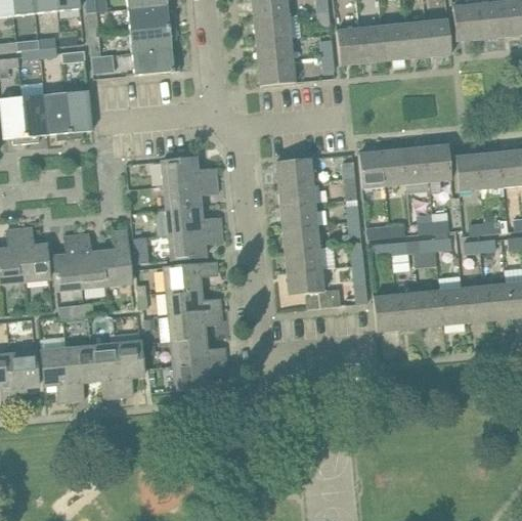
[(0,0),(0,15),(13,14),(11,0),(0,0)]
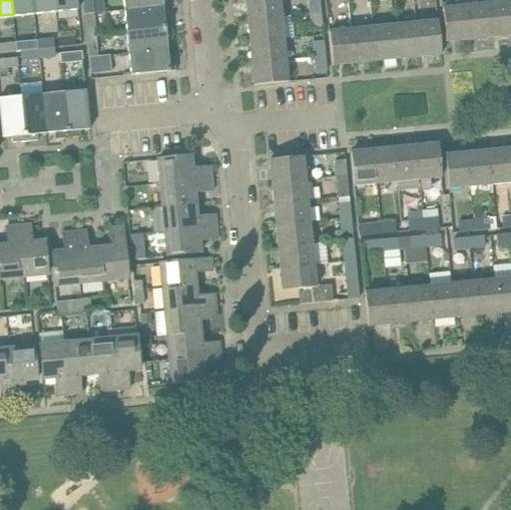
[(11,0),(13,14),(35,12),(33,0),(11,0)]
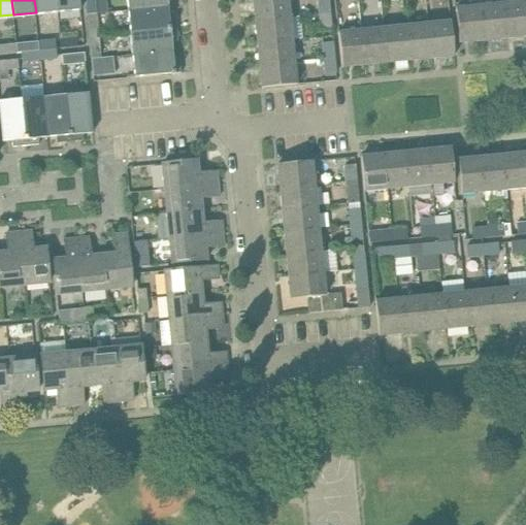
[(34,0),(36,12),(58,10),(56,0),(34,0)]
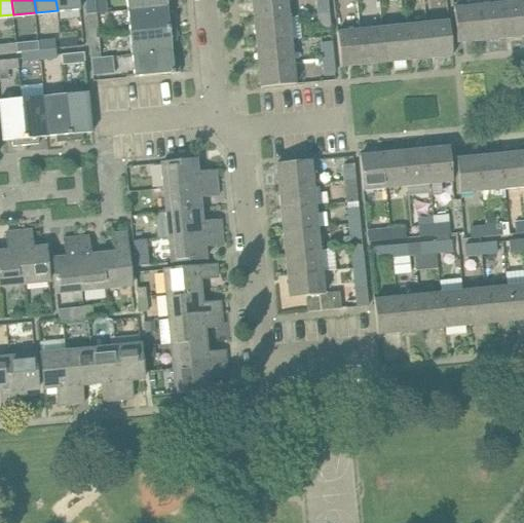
[(55,0),(58,10),(81,7),(80,0),(55,0)]
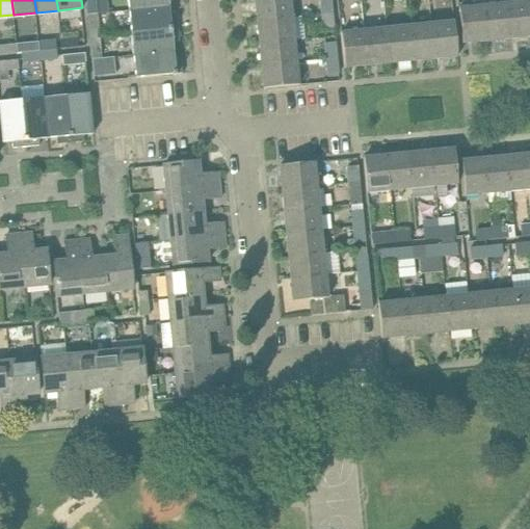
[(256,0),(258,19),(293,15),(291,0),(256,0)]
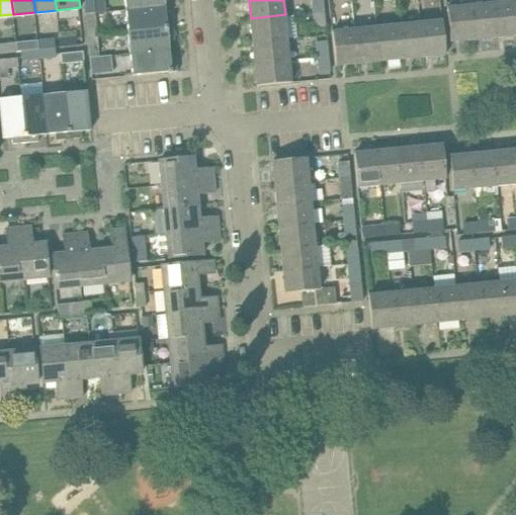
[(315,0),(317,11),(328,10),(326,0),(315,0)]
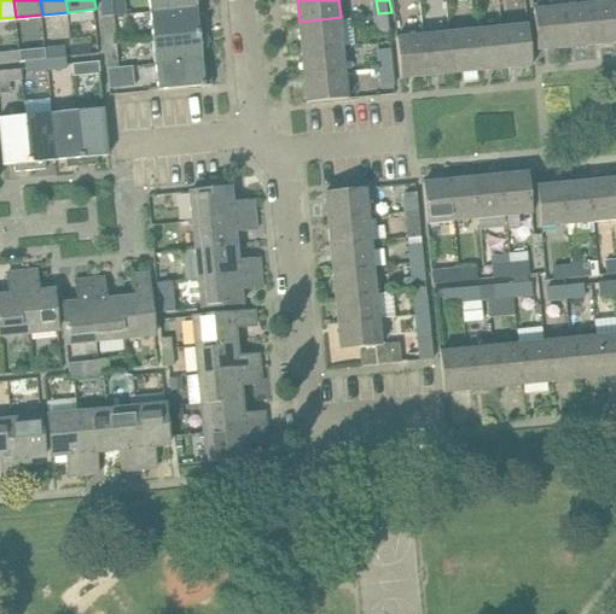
[(602,0),(588,1),(592,42),(615,39),(615,12),(614,0),(602,0)]
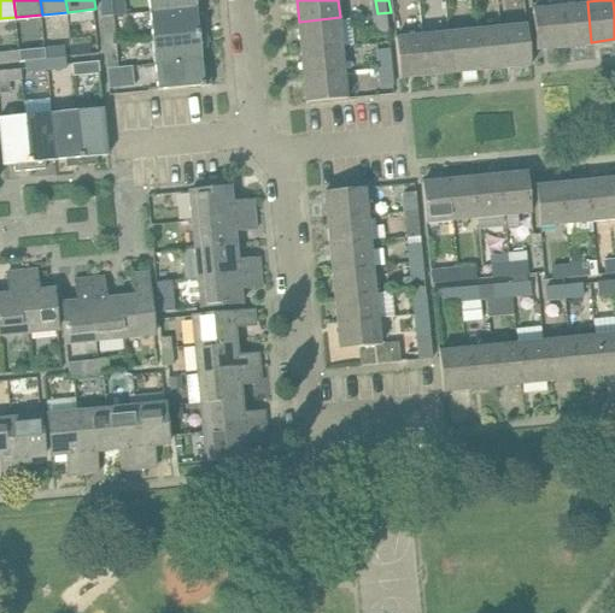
[(587,1),(561,4),(566,45),(591,42),(587,1)]
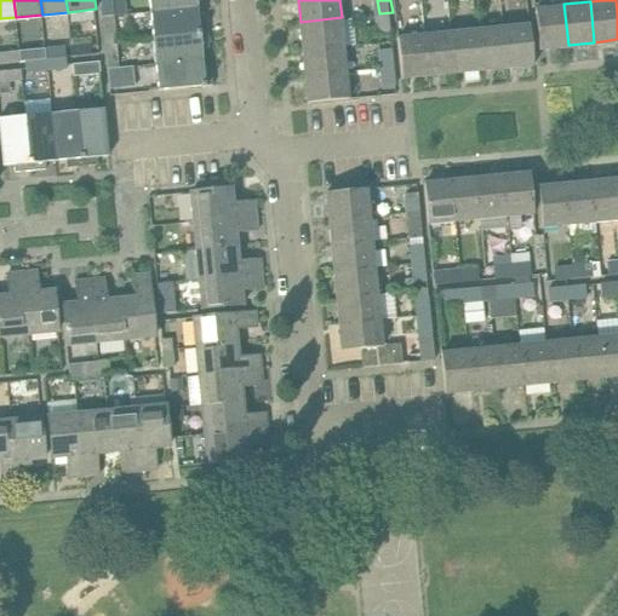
[(199,3),(152,7),(154,34),(210,28),(207,13),(200,15),(199,3)]
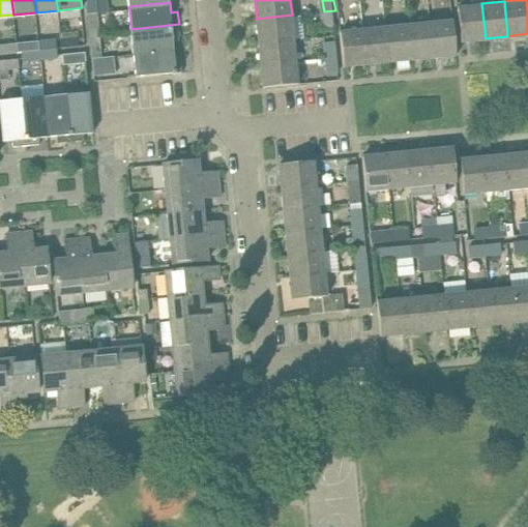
[(486,38),(481,3),(459,5),(462,40),(486,38)]
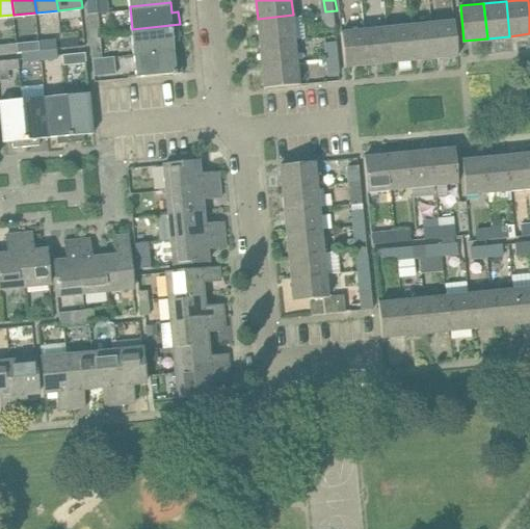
[(100,28),(98,9),(88,10),(90,28),(100,28)]
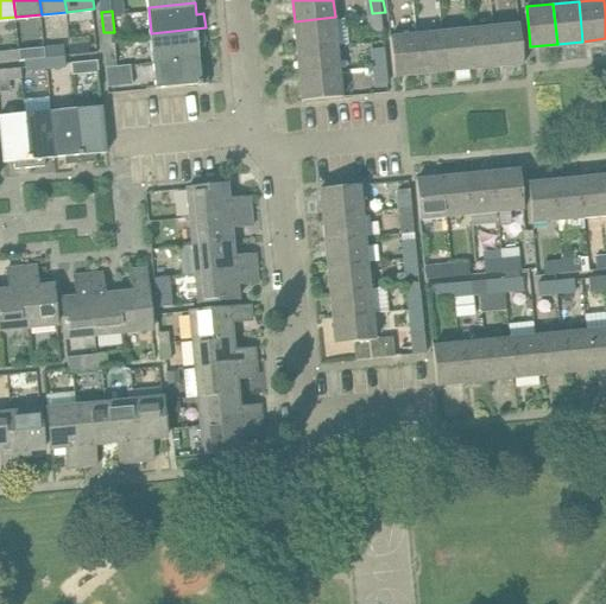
[(385,12),(372,13),(373,31),(386,30),(385,12)]
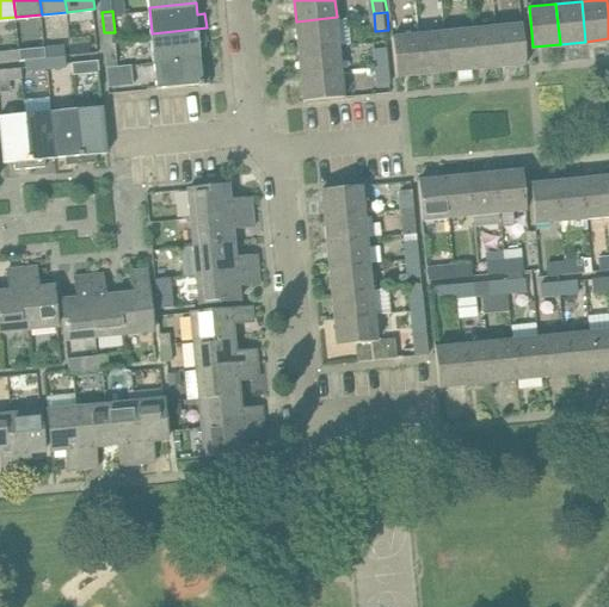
[(337,17),(296,22),(300,47),(339,43),(337,17)]
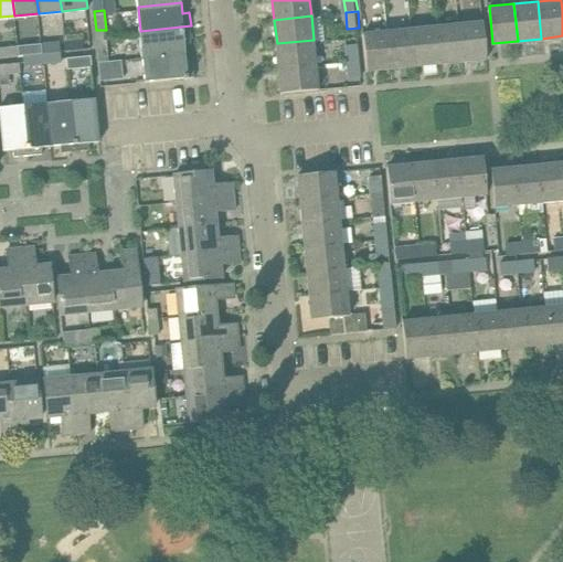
[(459,22),(464,60),(488,57),(484,20),(459,22)]
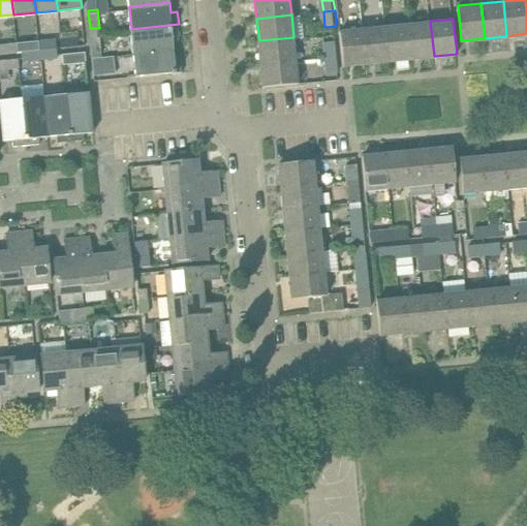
[(430,21),(408,23),(411,58),(434,56),(430,21)]
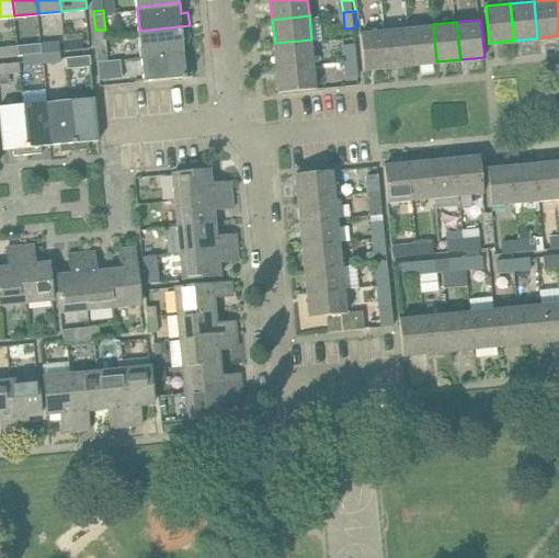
[(436,61),(433,24),(410,26),(413,64),(436,61)]
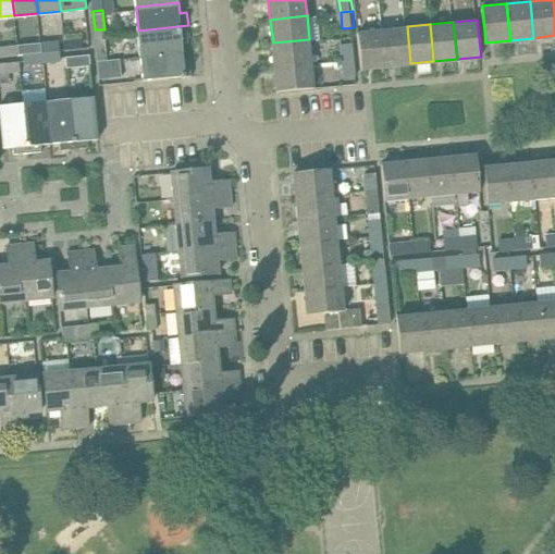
[(189,40),(188,25),(138,31),(142,54),(184,50),(183,41),(189,40)]
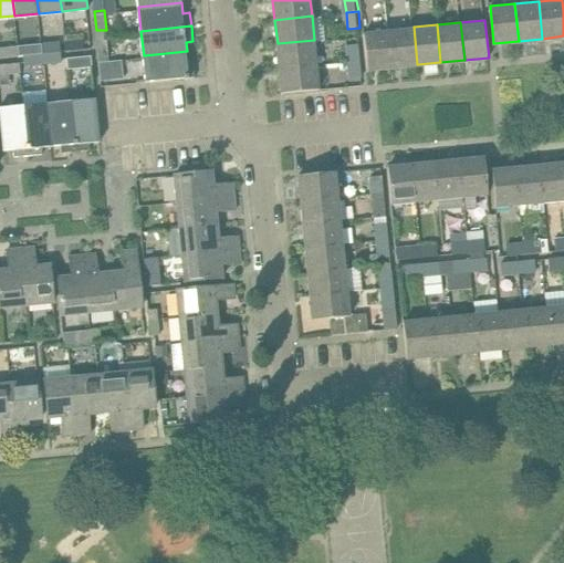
[(417,64),(414,27),(389,30),(393,66),(417,64)]
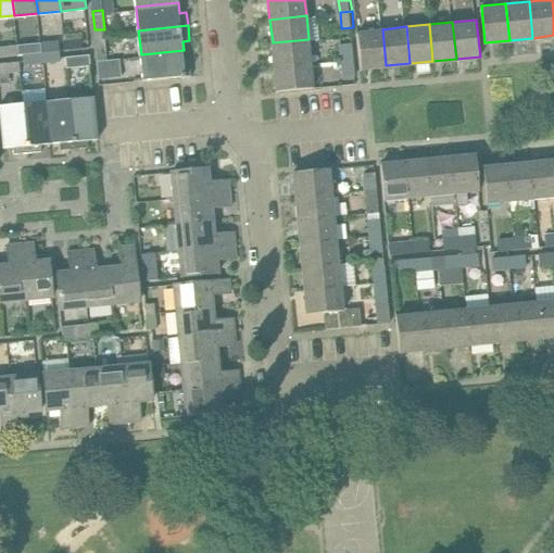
[(386,65),(382,29),(357,32),(362,68),(386,65)]
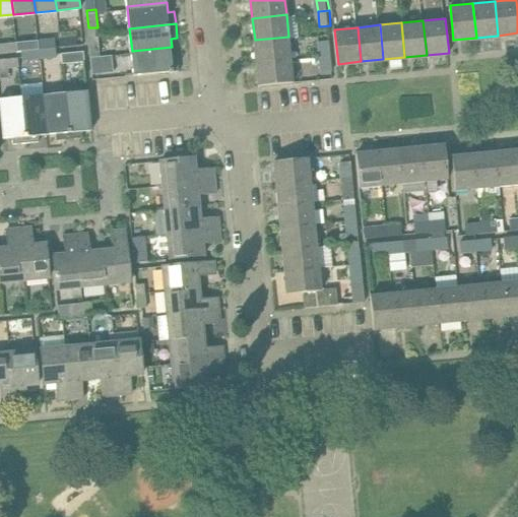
[(100,49),(98,31),(88,33),(90,50),(100,49)]
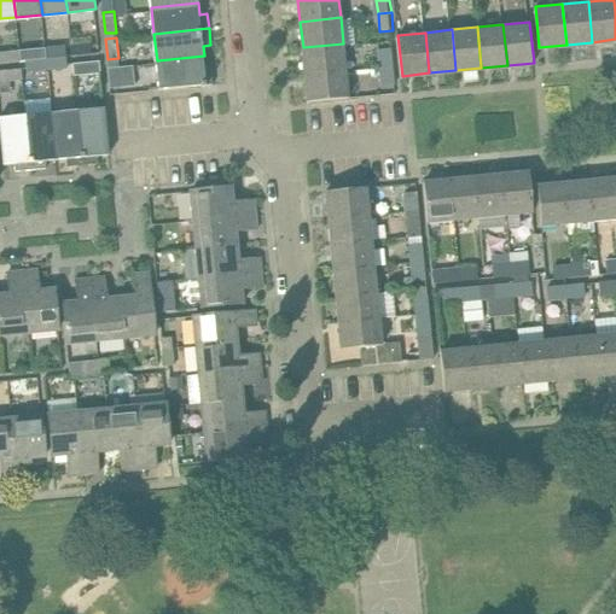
[(92,51),(91,40),(71,42),(71,53),(92,51)]
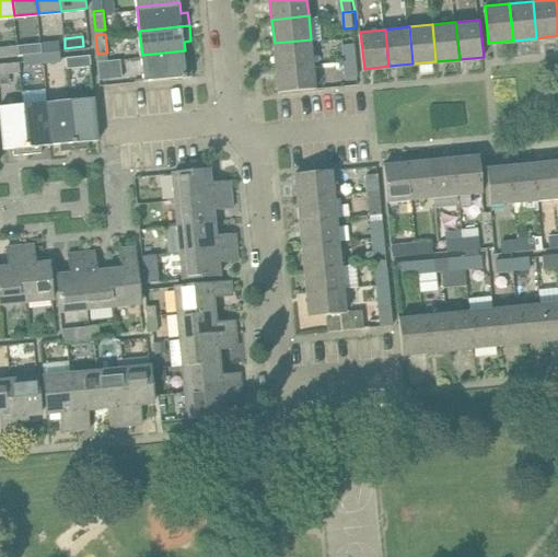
[(42,50),(59,48),(58,38),(41,41),(42,50)]
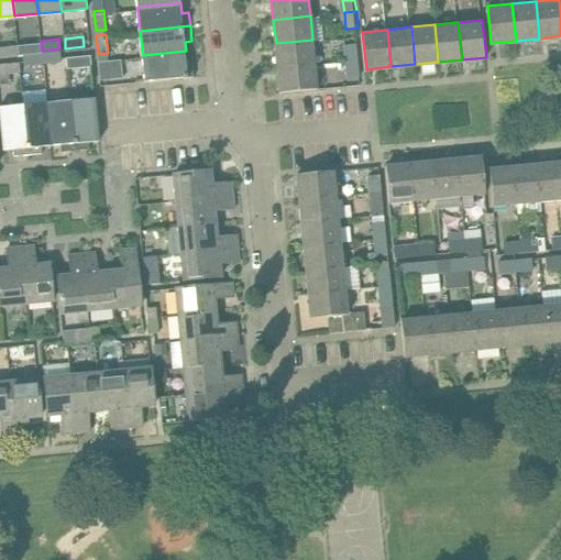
[(312,40),(276,43),(278,67),(315,64),(312,40)]
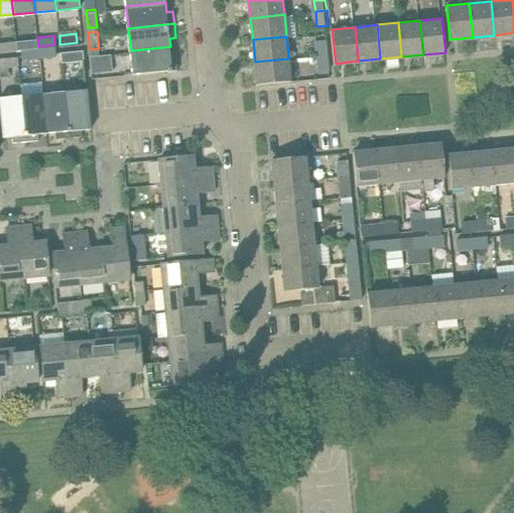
[(38,46),(37,37),(20,39),(21,48),(38,46)]
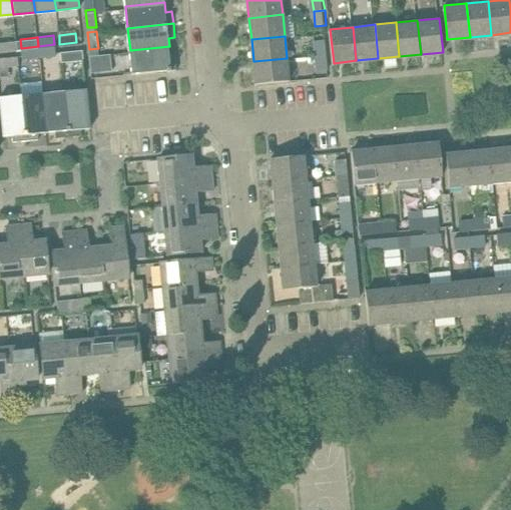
[(327,53),(325,38),(315,39),(316,54),(327,53)]
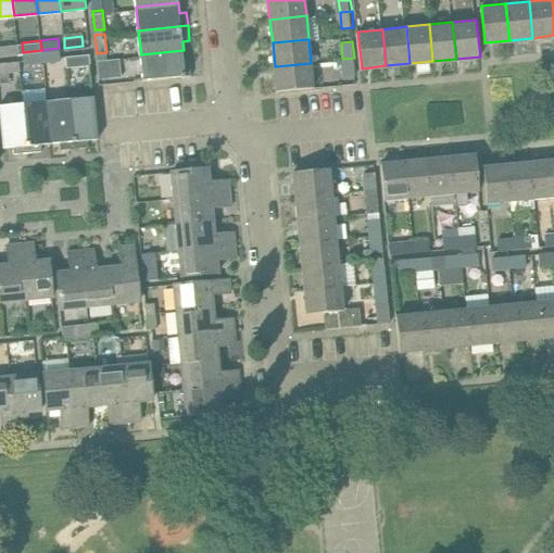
[(17,42),(0,44),(0,54),(19,52),(17,42)]
